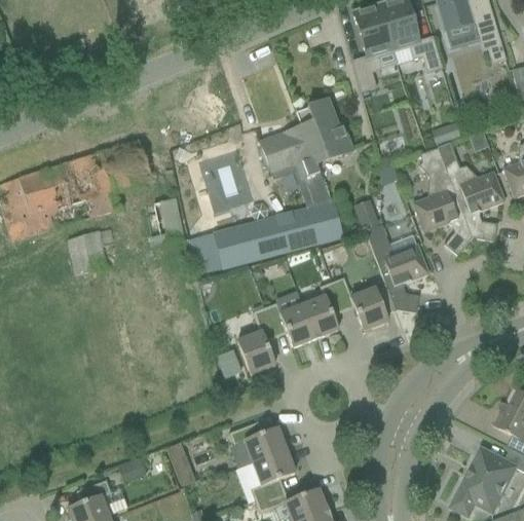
[(387,1),(379,4),(394,49),(409,45),(413,60),(422,57),(427,72),(442,67),(433,36),(419,40),(407,0),(387,0),(387,1)]
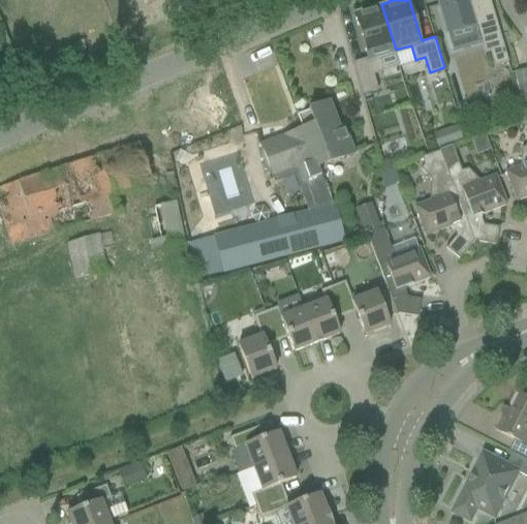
[(438,0),(447,30),(477,22),(486,50),(490,49),(495,64),(509,60),(492,0),(438,0)]
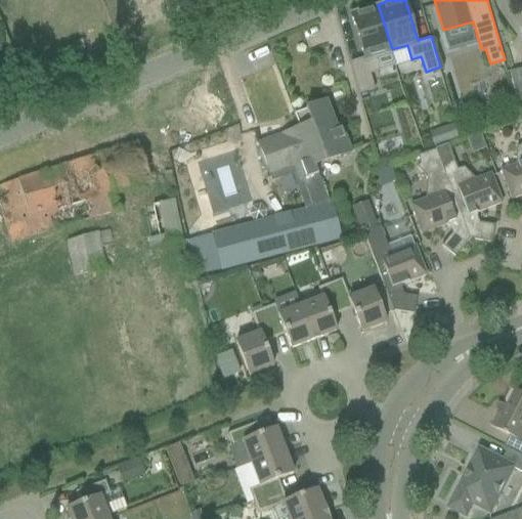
[(392,49),(378,4),(371,6),(370,2),(357,6),(358,9),(352,11),(364,55),(351,59),(360,91),(376,86),(372,71),(381,69),(377,54),(392,49)]
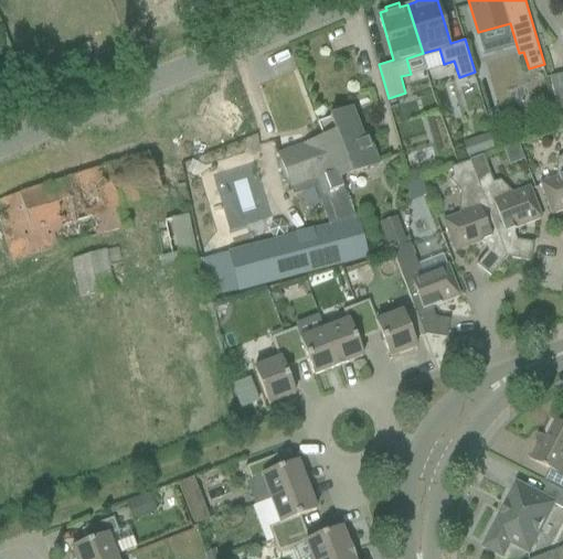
[(82,54),(85,53),(93,51),(89,40),(78,43),(82,54)]
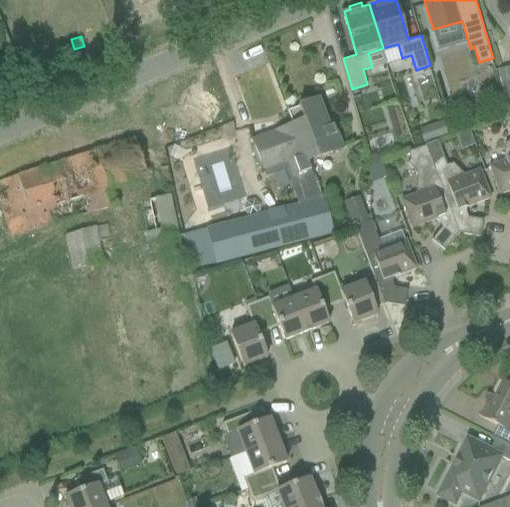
[(289,107),(288,108),(293,122),(305,152),(319,147),(322,153),(342,145),(333,120),(328,122),(318,96),(299,103),(299,104),(289,108),(289,107)]
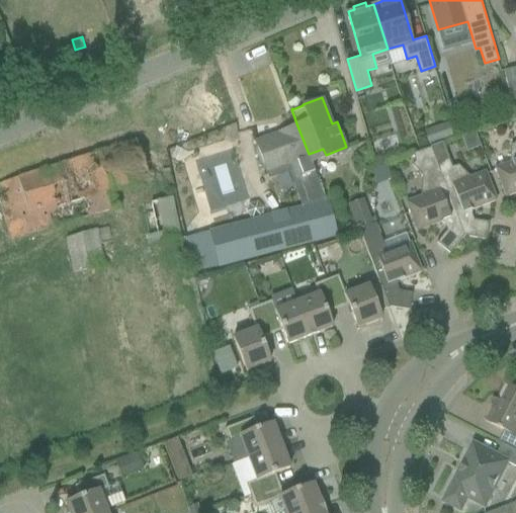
[(449,120),(439,124),(444,138),(454,134),(449,120)]
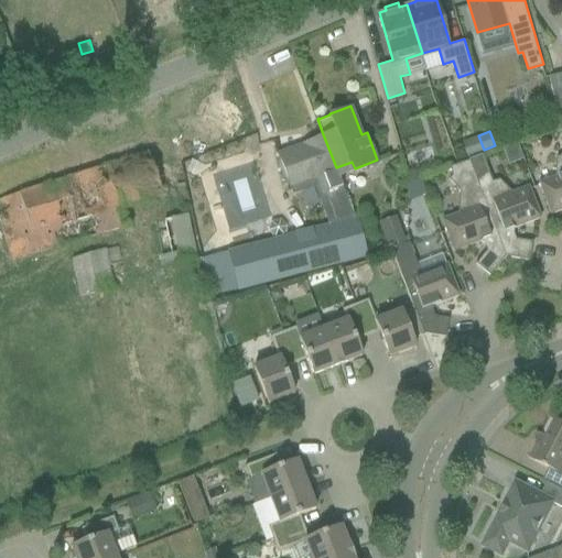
[(323,134),(305,141),(306,143),(282,152),(281,150),(280,151),(292,183),(317,173),(336,219),(204,255),(215,294),(370,251),(357,214),(355,215),(339,174),(338,174),(323,134)]
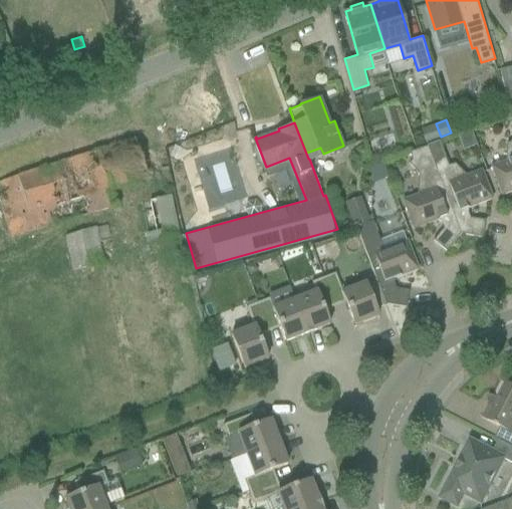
[(149,176),(142,156),(136,137),(0,179),(0,197),(12,236),(31,230),(116,204),(111,187),(149,176)]
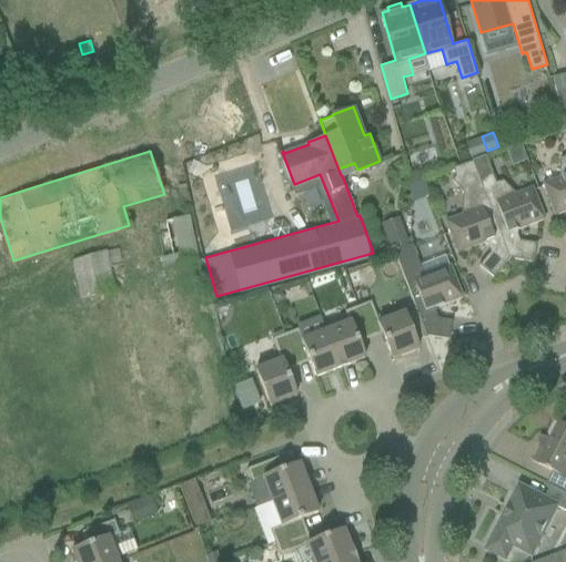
[(546,216),(537,196),(533,185),(516,192),(504,177),(496,180),(486,153),(472,157),(473,160),(511,255),(535,259),(538,241),(517,237),(519,226),(546,216)]
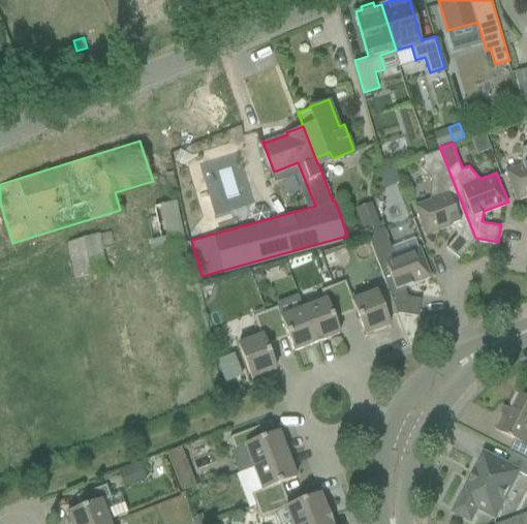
[(526,143),(522,146),(522,162),(506,168),(510,179),(518,198),(526,194),(526,143)]
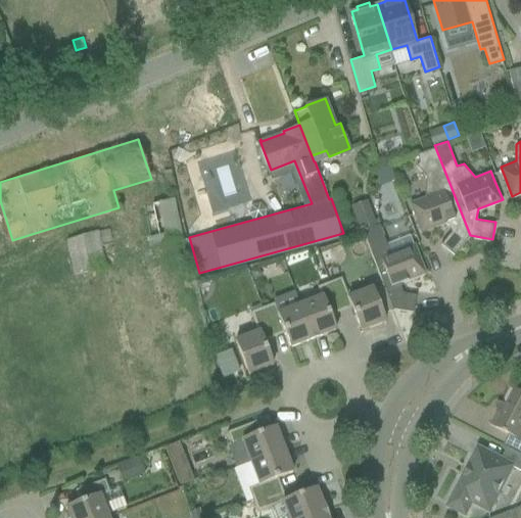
[(435,147),(417,152),(420,160),(417,163),(426,173),(426,195),(411,201),(415,210),(422,230),(446,221),(455,227),(442,242),(456,253),(470,235),(435,147)]
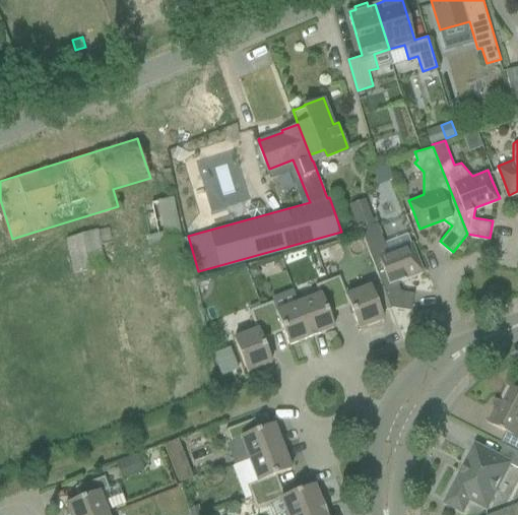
[(141,202),(149,240),(182,233),(174,195),(141,202)]
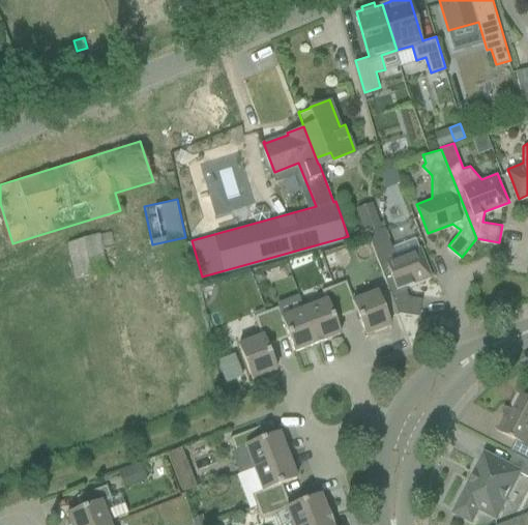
[(367,233),(369,232),(383,227),(373,201),(356,207),(367,233)]
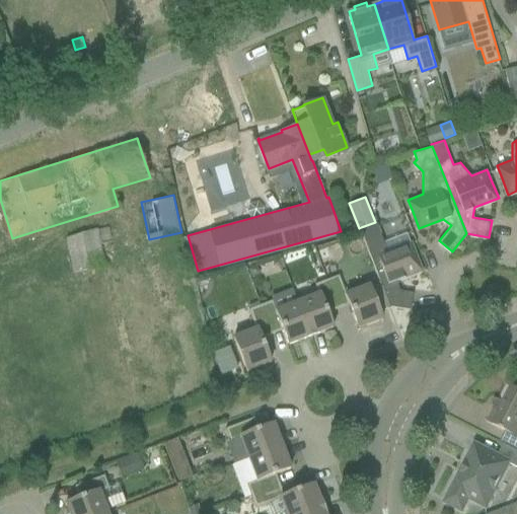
[(424,269),(413,240),(411,241),(388,249),(384,239),(377,221),(375,222),(361,227),(371,255),(381,279),(383,286),(391,305),(392,305),(410,307),(412,305),(415,291),(397,288),(399,278),(424,269)]
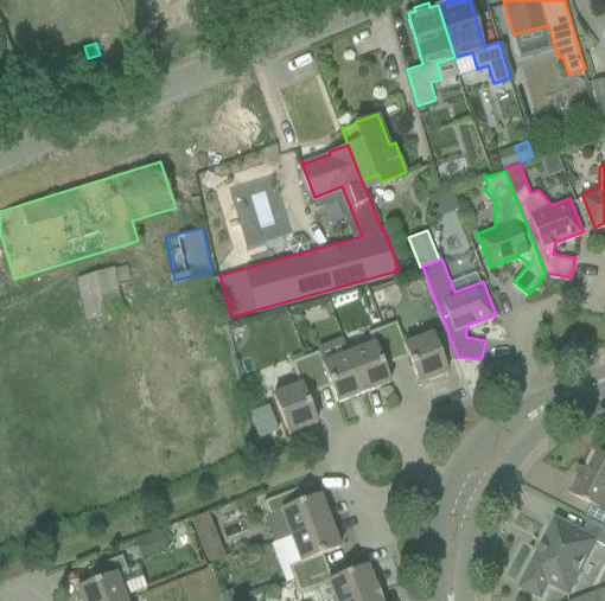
[(77,276),(86,317),(122,308),(114,266),(77,276)]
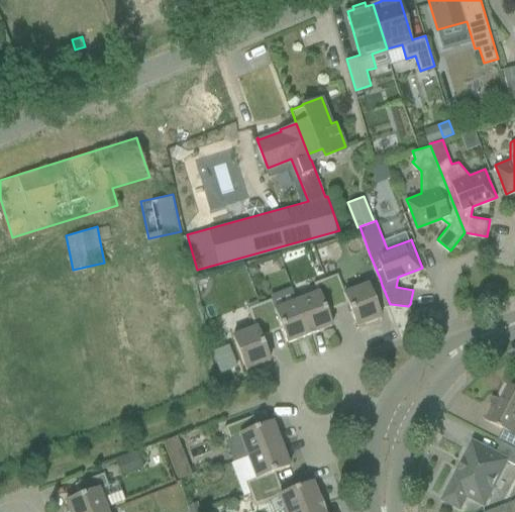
[(338,272),(326,277),(335,301),(346,296),(357,325),(382,316),(379,308),(369,282),(346,291),(338,272)]
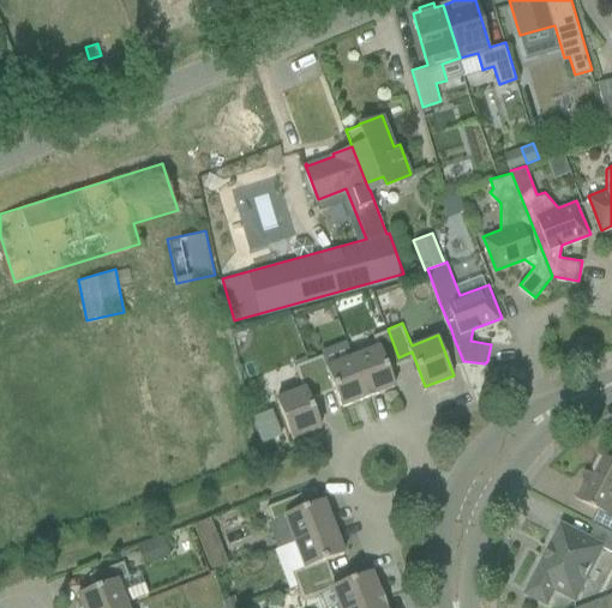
[(387,362),(399,357),(388,329),(375,333),(379,345),(354,355),(369,395),(395,385),(387,362)]
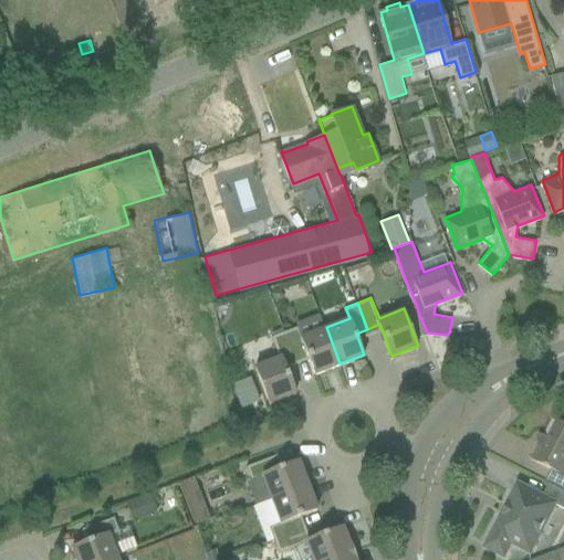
[(340,363),(326,327),(303,336),(299,325),(285,329),(295,357),(307,351),(315,372),(340,363)]
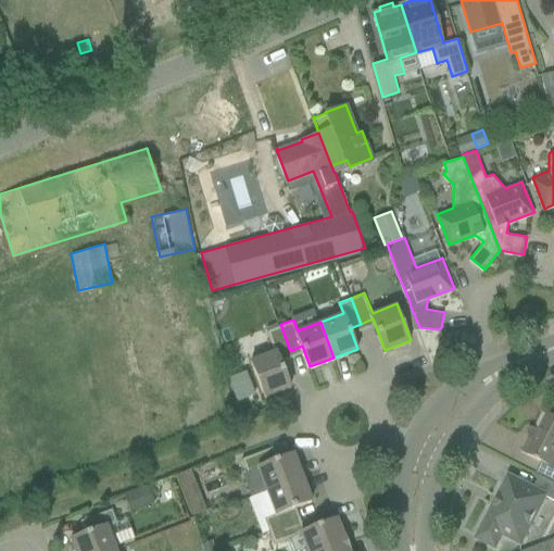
[(279,355),(290,351),(280,324),(268,329),(276,350),(251,360),(265,396),(291,386),(279,355)]
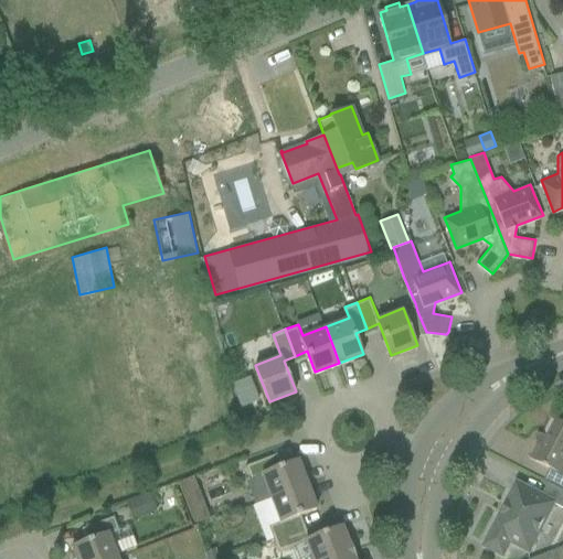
[(562,417),(561,418),(558,416),(549,433),(544,431),(532,455),(562,471),(562,417)]
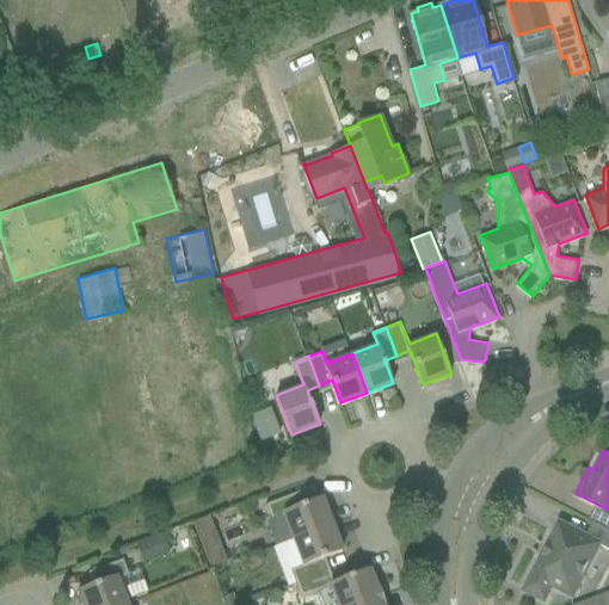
[(266,501),(272,517),(283,512),(294,537),(333,522),(324,495),(301,505),(295,491),(266,501)]
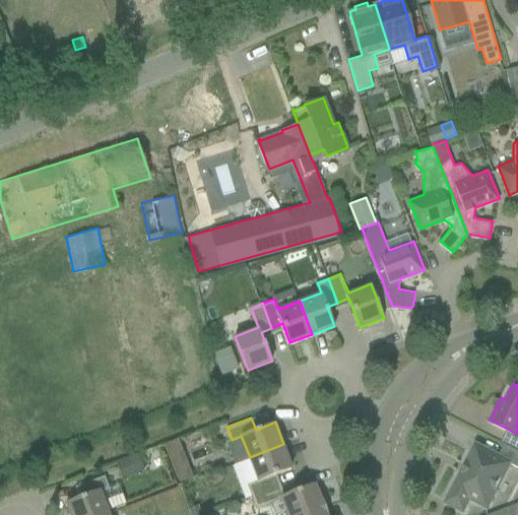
[(448,500),(464,508),(471,496),(489,505),(511,461),(517,464),(517,448),(506,442),(500,454),(477,443),(448,500)]
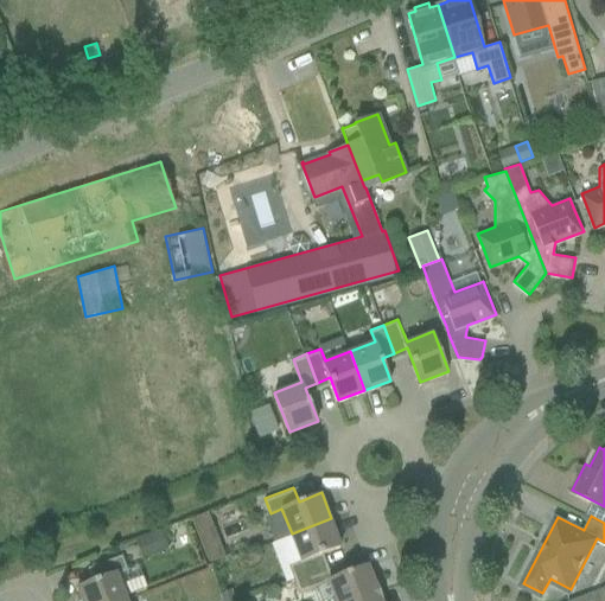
[(341,544),(331,518),(292,534),(301,558),(290,563),(294,577),(324,566),(319,554),(341,544)]
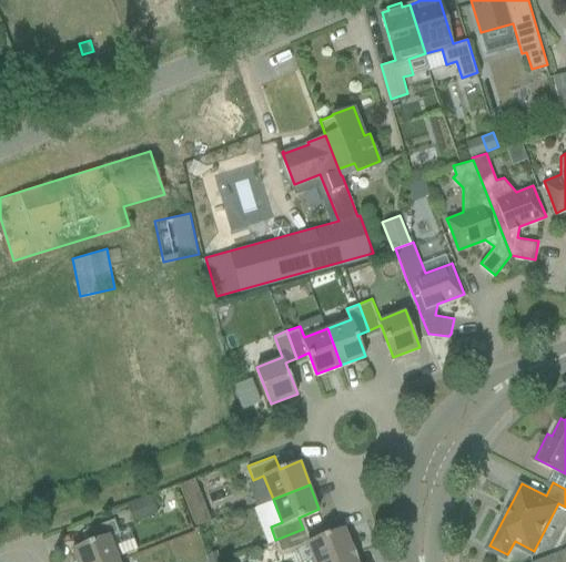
[(152,496),(129,504),(134,520),(158,510),(152,496)]
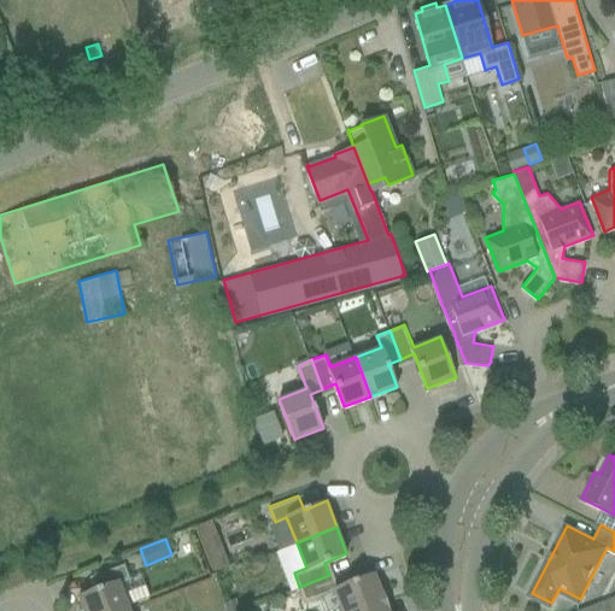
[(119,581),(132,577),(126,562),(97,573),(101,587),(78,595),(85,610),(117,610),(129,606),(119,581)]
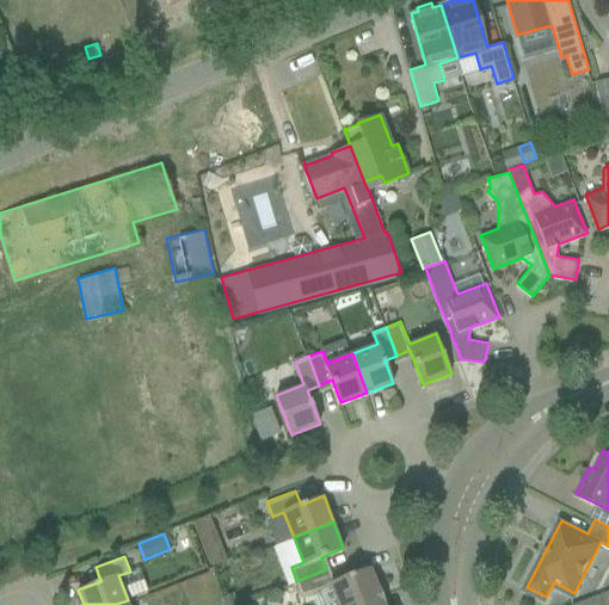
[(331,582),(326,569),(296,581),(302,594),(331,584),(339,604),(349,604),(381,593),(371,567),(331,582)]
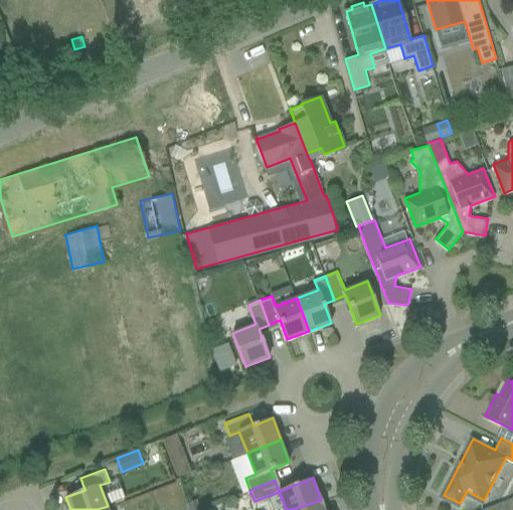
[(477,509),(480,509),(485,501),(469,494),(465,504),(477,509)]
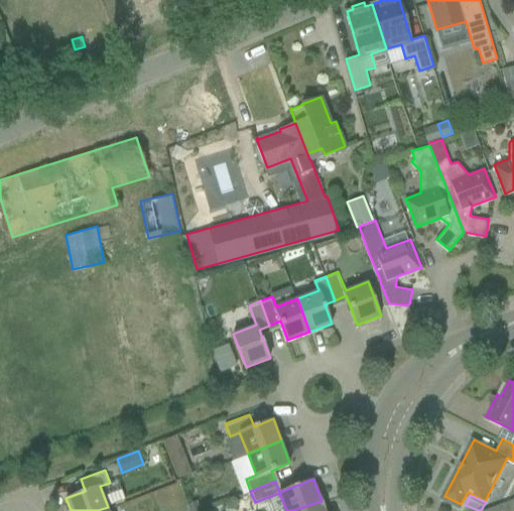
[(325,510),(322,501),(294,510),(325,510)]
